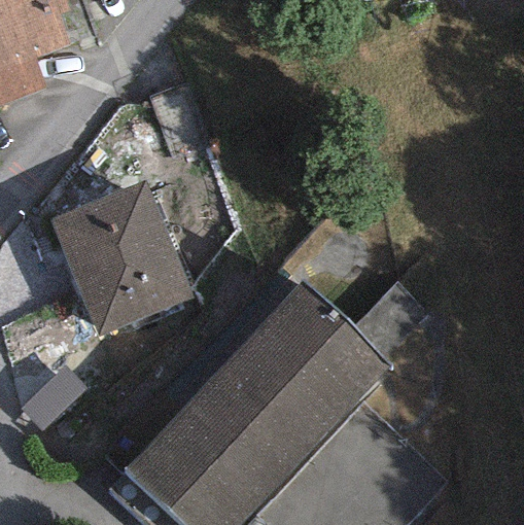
[(0,0),(0,107),(47,91),(36,58),(71,44),(60,13),(69,10),(65,0),(0,0)]
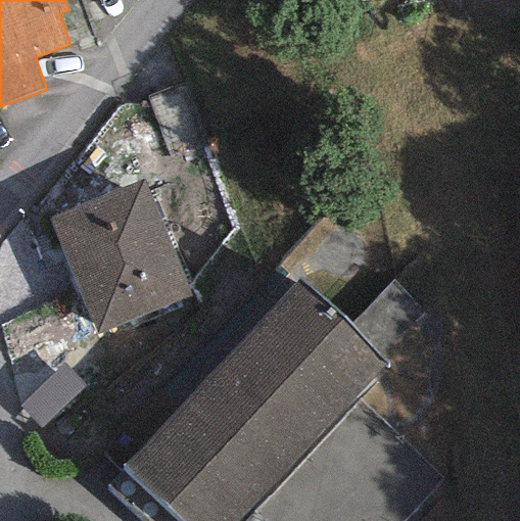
[(208,140),(186,82),(149,96),(173,154),(208,140)]
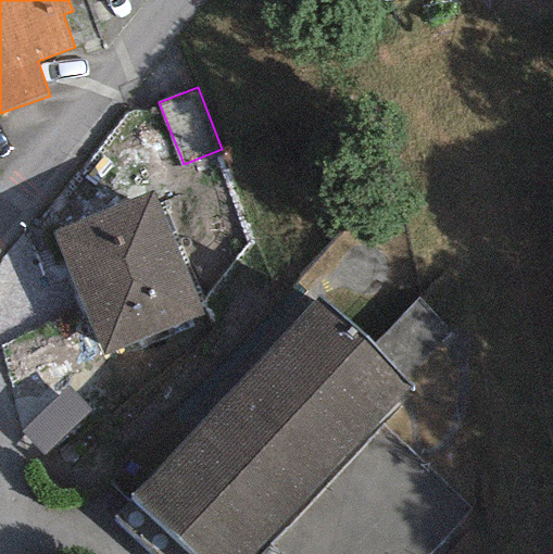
[(205,313),(153,190),(54,231),(107,355),(205,313)]
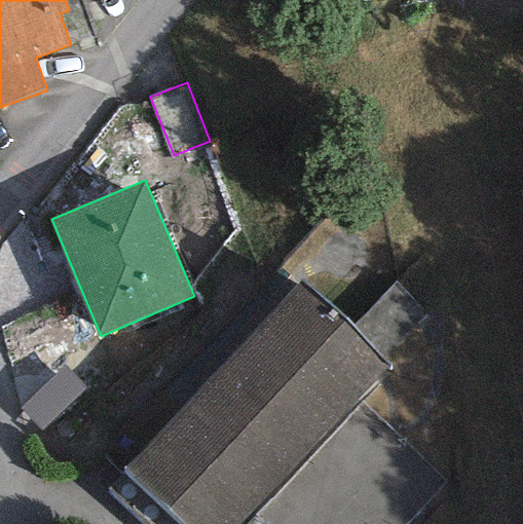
[(427,310),(396,278),(352,328),(302,277),(124,465),(128,470),(111,490),(147,523),(409,523),(448,483),(400,439),(441,404),(418,321),(427,310)]
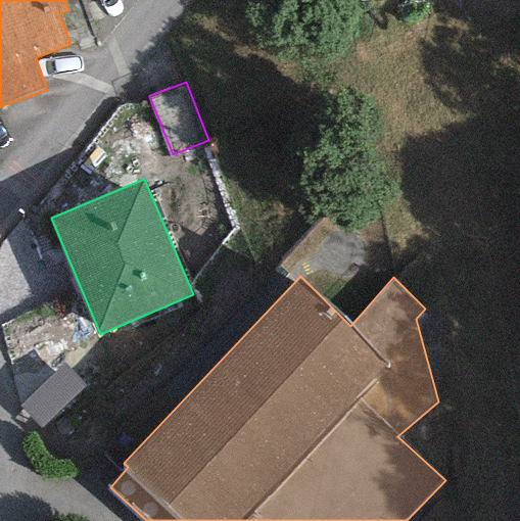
[(42,428),(85,384),(64,363),(20,407),(42,428)]
